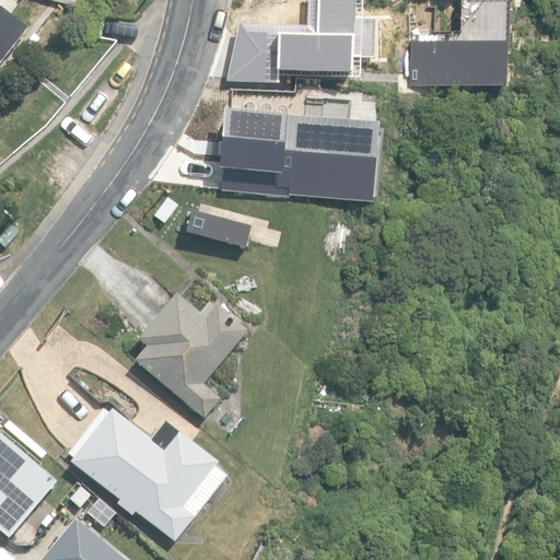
[(311,0),(311,23),(234,19),(222,66),(296,68),(299,58),(360,60),(362,0),(311,0)]
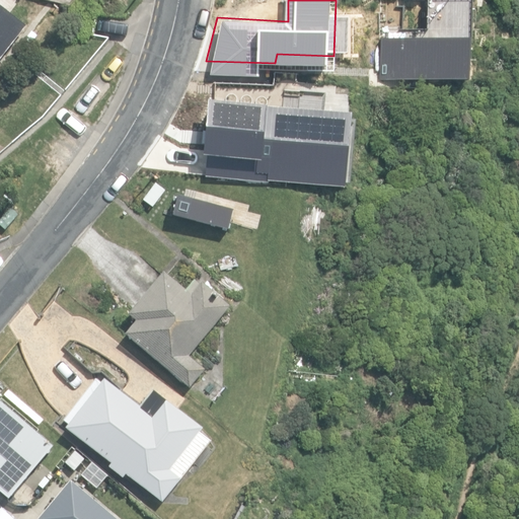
[(421,0),(421,36),(369,34),(367,74),(463,78),(466,0),(421,0)]
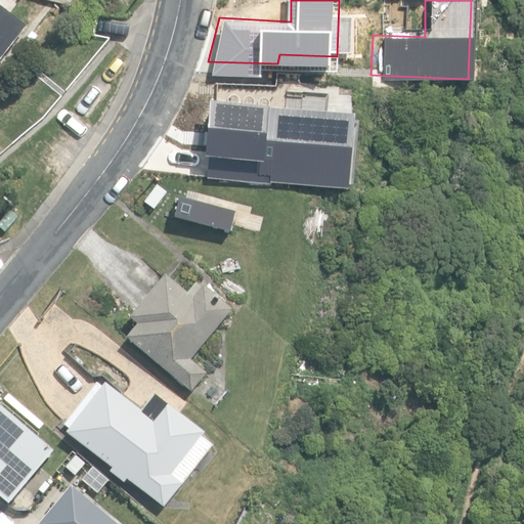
[(0,60),(28,26),(0,4),(0,60)]
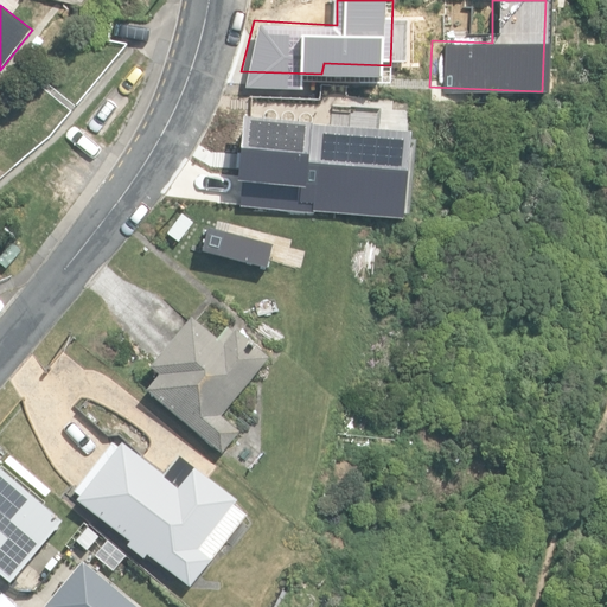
[(382,219),(402,222),(411,132),(243,117),(238,173),(219,172),(217,203),(229,204),(314,212),(327,213),(352,217),(382,219)]
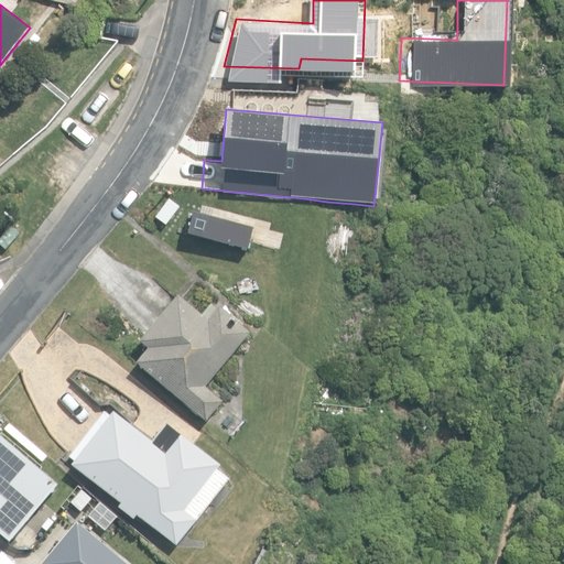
[(0,240),(0,243),(7,250),(21,234),(12,226),(0,240)]
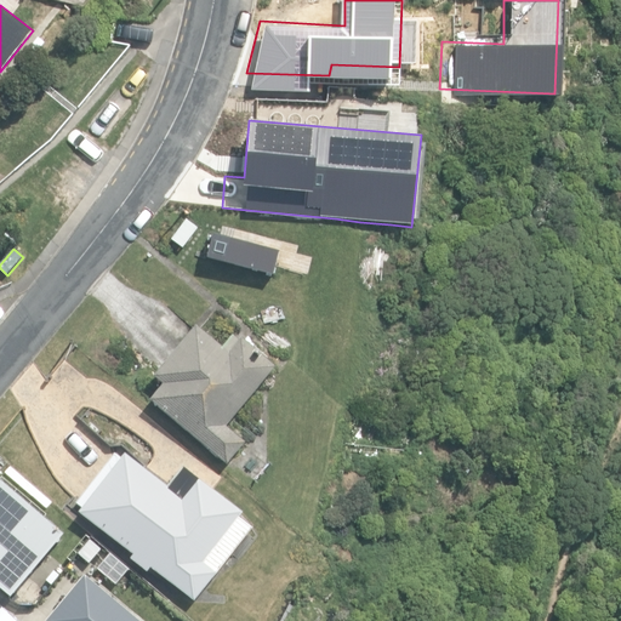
[(151,400),(228,463),(246,442),(226,426),(277,365),(241,336),(239,340),(233,334),(222,347),(197,325),(154,376),(163,383),(164,383),(151,400)]
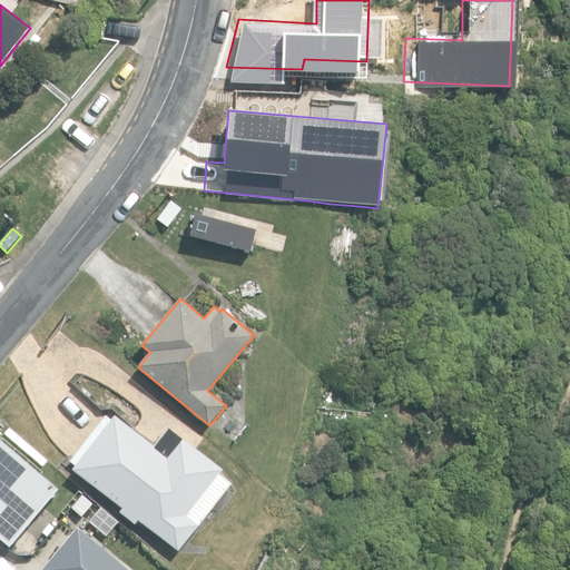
[(139,522),(179,552),(199,526),(232,483),(220,475),(225,470),(168,426),(154,445),(115,415),(110,422),(106,419),(71,464),(76,469),(75,471),(124,508),(119,514),(136,527),(139,522)]
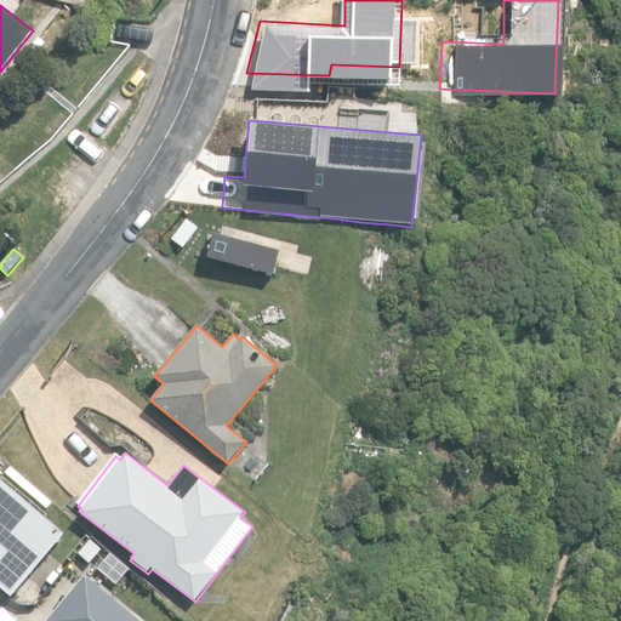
[(60,529),(0,480),(0,586),(7,593),(60,529)]
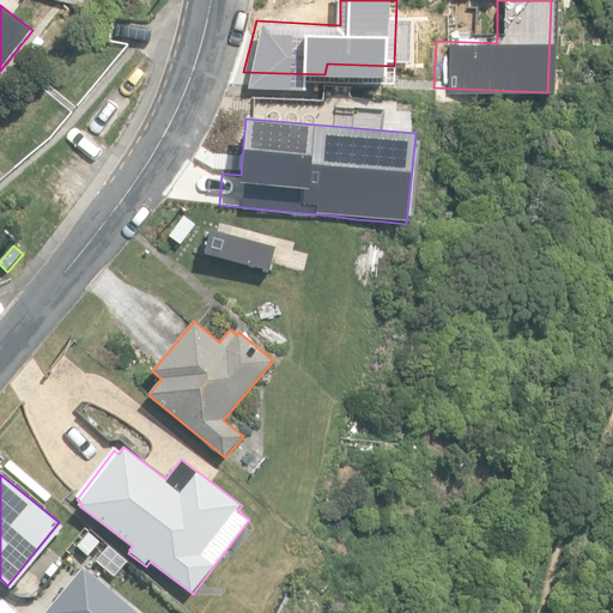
[(135,612),(82,569),(44,612),(135,612)]
